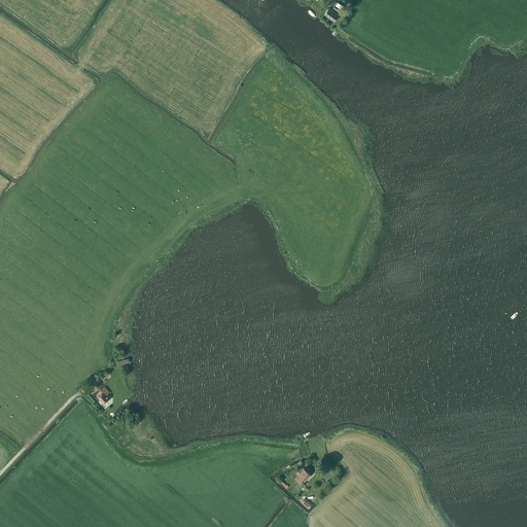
[(324,14),(334,22),(339,15),(328,8),(324,14)]
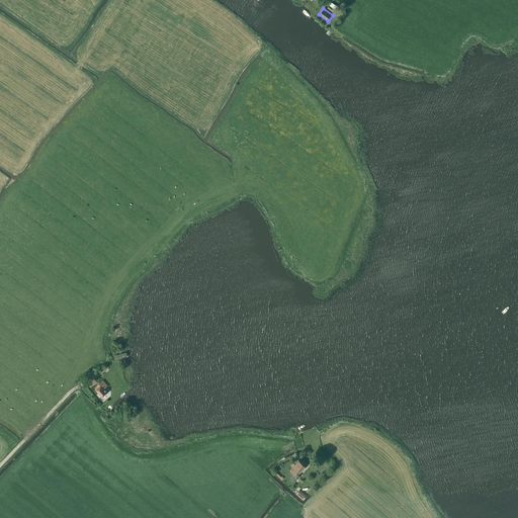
[(95,389),(102,397),(108,392),(104,387),(107,385),(102,380),(98,383),(100,385),(95,389)]
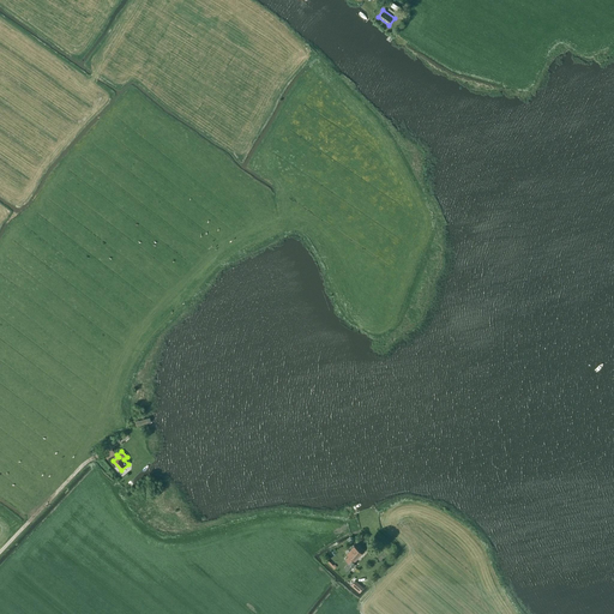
[(345,566),(344,567),(349,571),(355,564),(351,561),(353,559),(354,560),(361,552),(354,545),(347,553),(349,555),(344,560),(348,564),(345,566)]
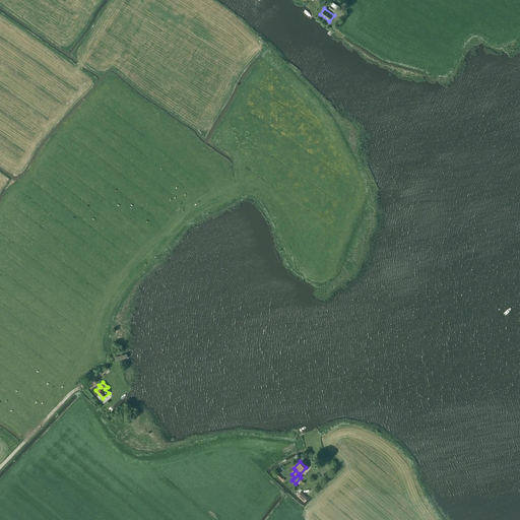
[(284,480),(275,471),(274,473),(282,482),(284,480)]
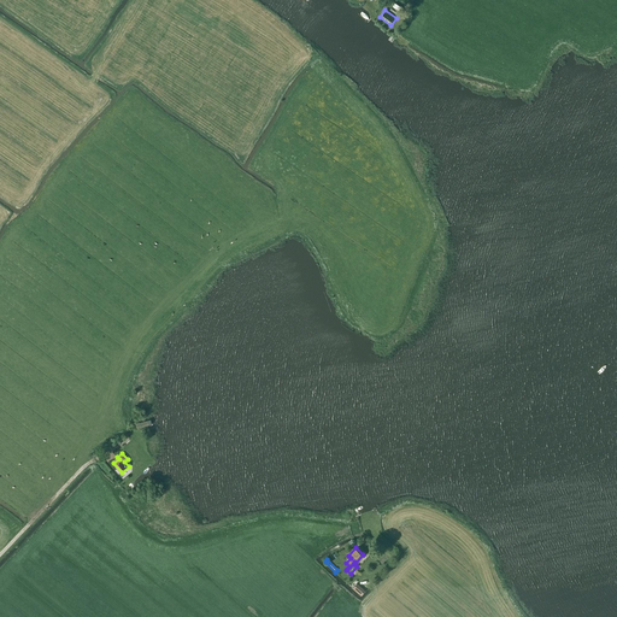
[(362,587),(357,583),(352,588),(357,593),(360,595),(364,593),(360,589),(362,587)]
